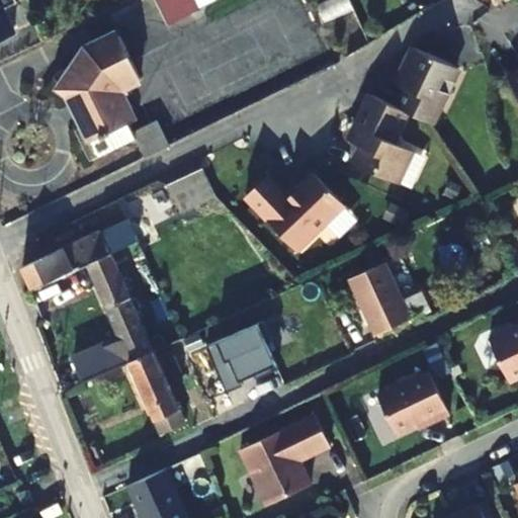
[(17,2),(15,0),(0,0),(0,40),(14,33),(2,10),(17,2)]
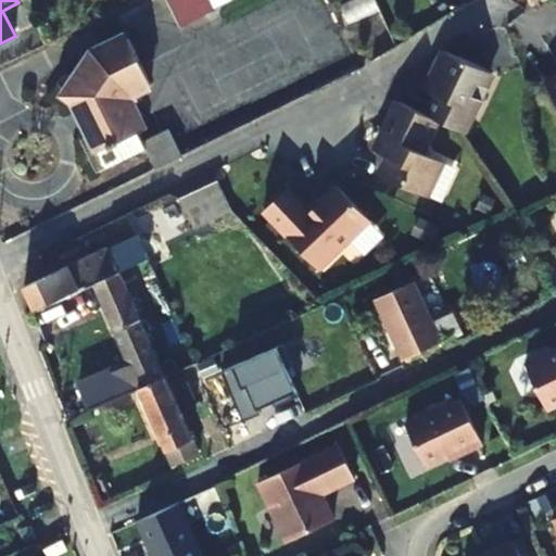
[(166,0),(178,25),(212,11),(206,0),(166,0)]
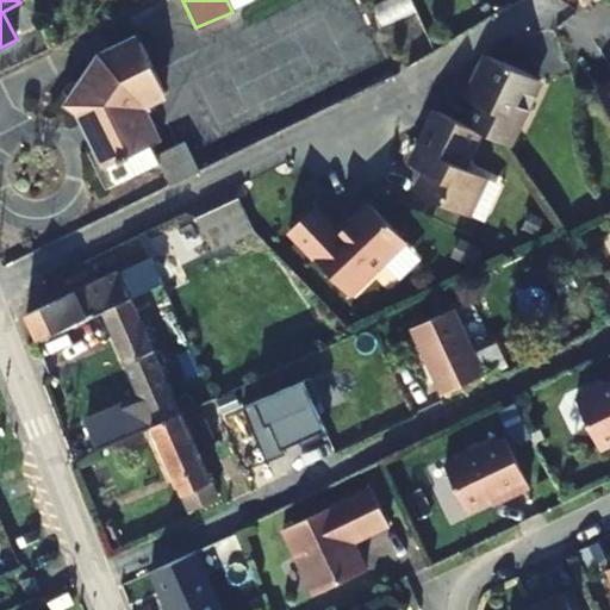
[(165,94),(141,44),(122,53),(114,63),(105,57),(85,86),(73,104),(87,113),(89,119),(97,134),(93,136),(116,181),(155,162),(148,147),(156,143),(139,106),(165,94)]
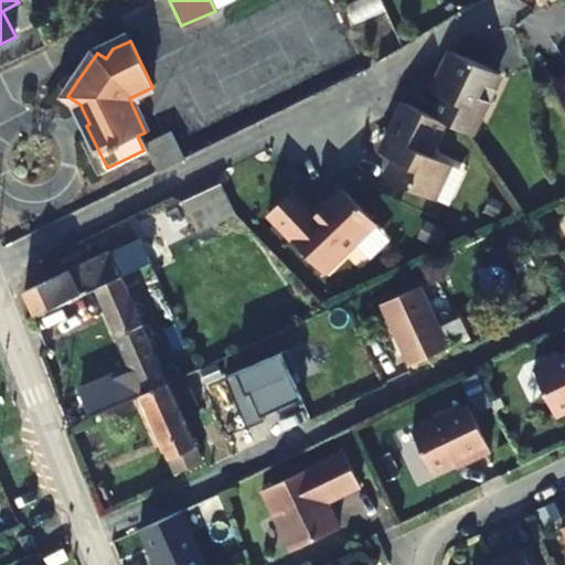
[(450,98),(440,120),(444,123),(470,135),(499,74),(454,53),(434,92),(450,98)]
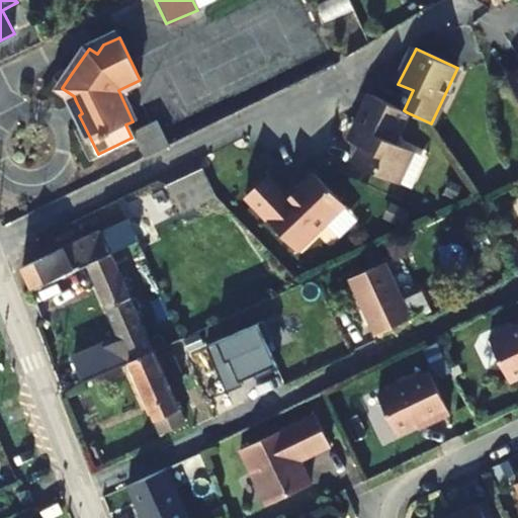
[(517,91),(517,70),(509,76),(517,91)]
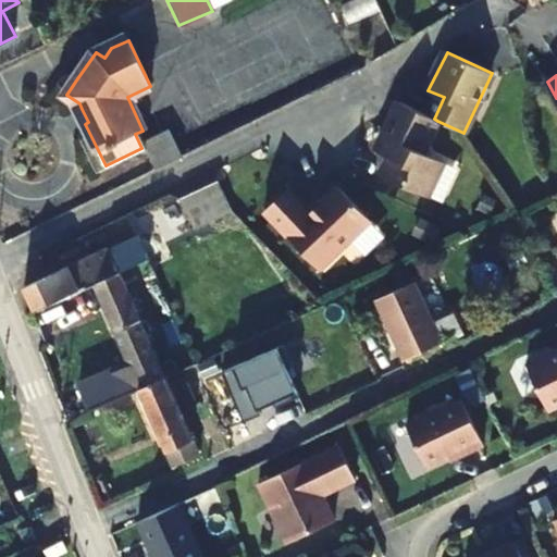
[(437,121),(434,119),(399,102),(378,151),(395,160),(387,177),(426,196),(442,162),(422,152),(437,121)]
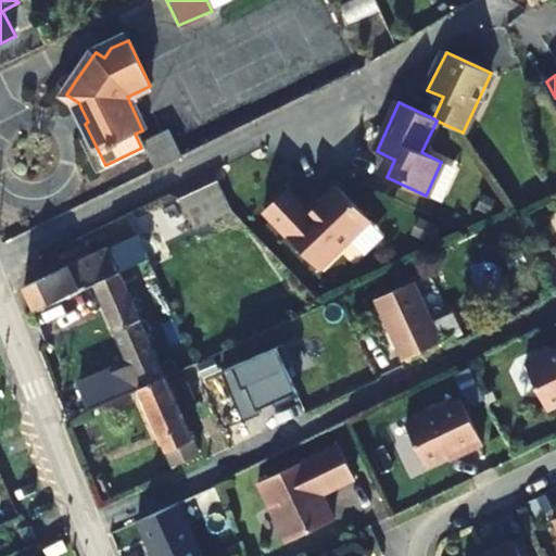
[(181,158),(167,130),(141,142),(155,169),(181,158)]
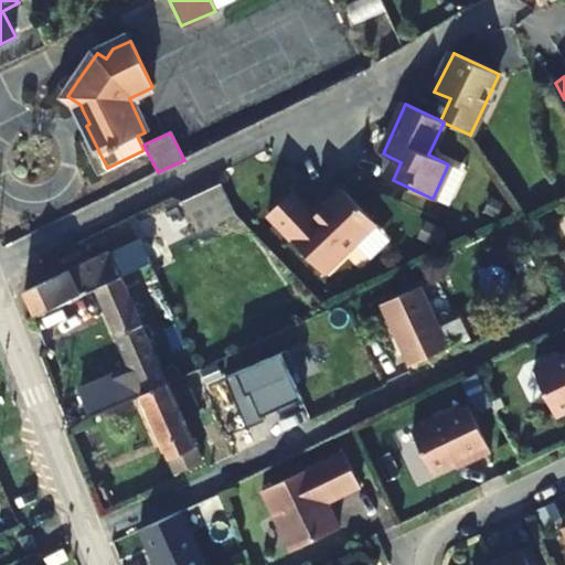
[(234,214),(221,184),(182,203),(195,232),(234,214)]
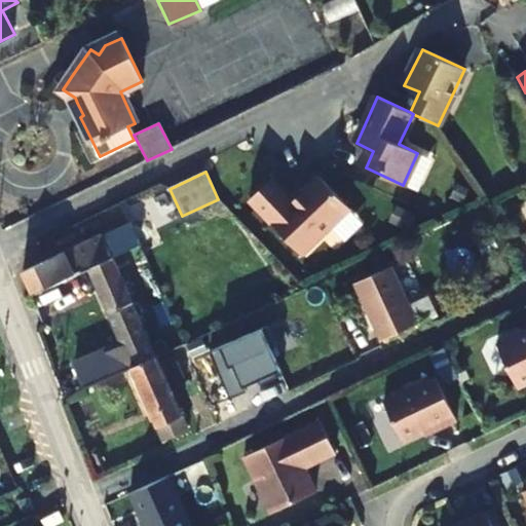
[(270,182),(249,202),(300,258),(348,212),(317,179),(292,203),(270,182)]
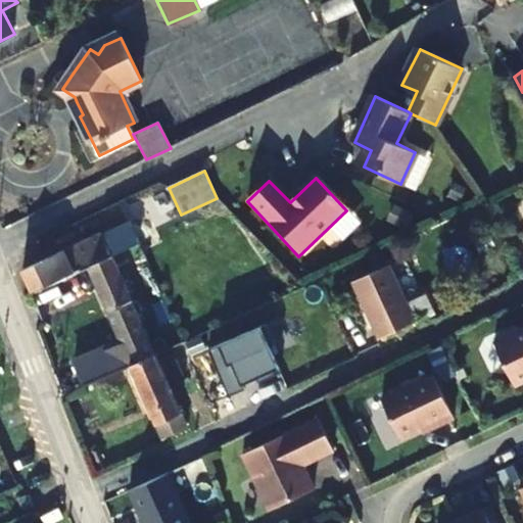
[(89,268),(112,256),(102,234),(22,270),(33,293),(89,268)]
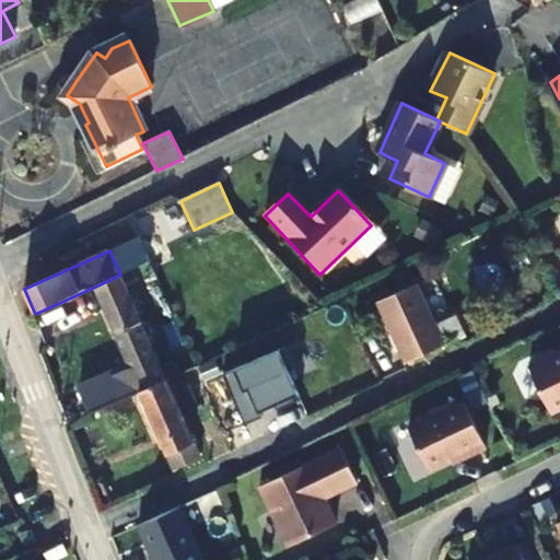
[(121,401),(140,393),(167,381),(120,275),(95,287),(130,369),(111,378),(121,401)]
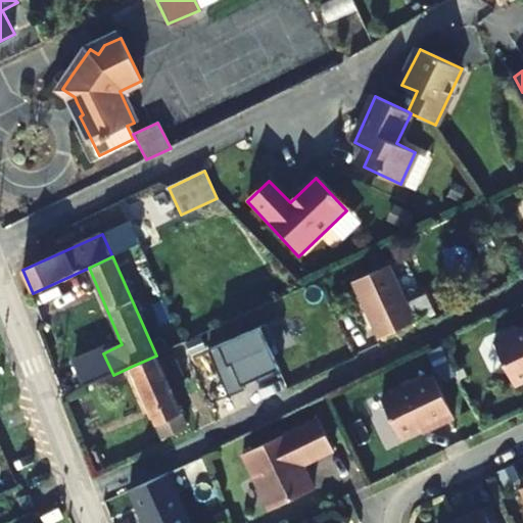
[(394,265),(401,293),(416,289),(409,262),(394,265)]
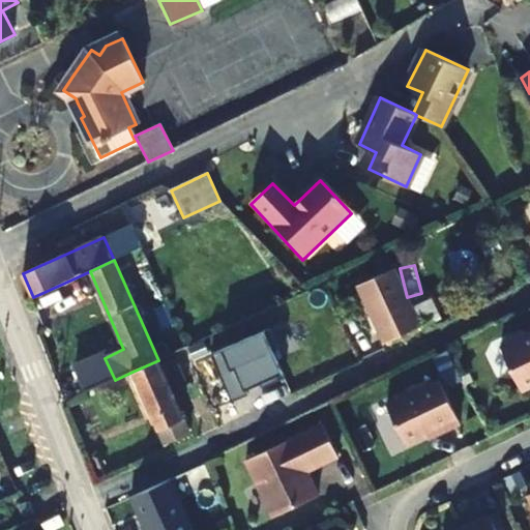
[(419,328),(392,269),(357,286),(384,345),(419,328)]
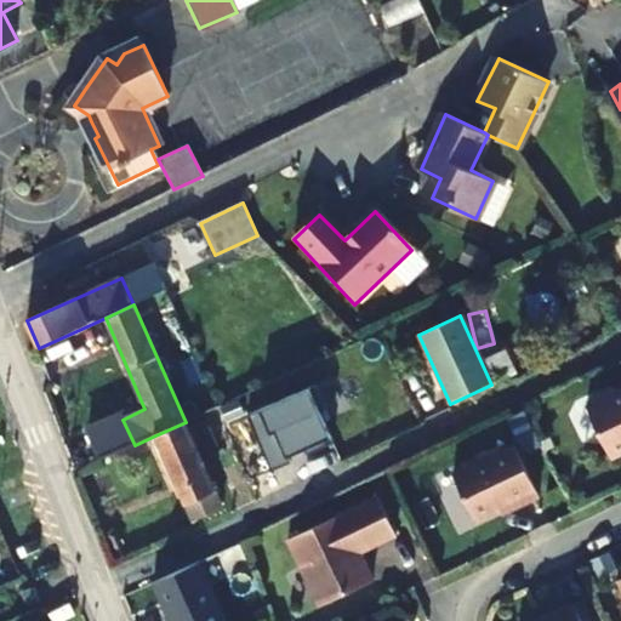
[(246,416),(271,472),(291,463),(289,457),(305,450),(307,456),(334,444),(320,414),(325,411),(314,386),(246,416)]
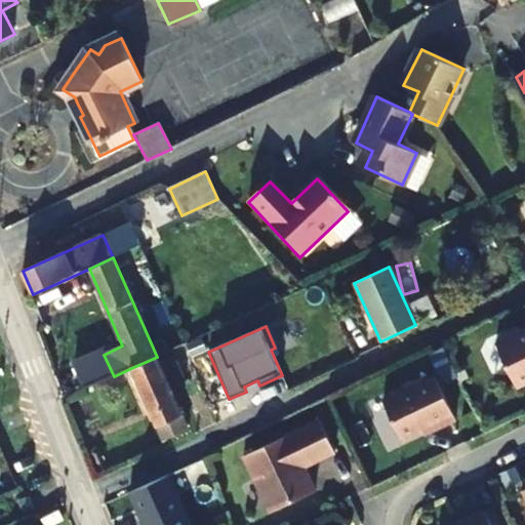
[(524,331),(497,345),(518,389),(524,385),(524,331)]
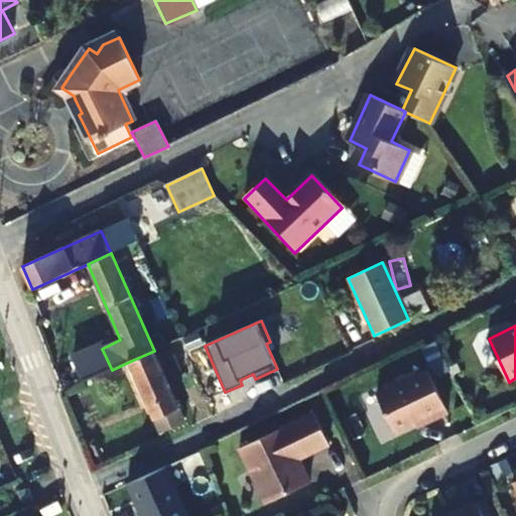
[(154,351),(129,362),(162,433),(185,422),(154,351)]
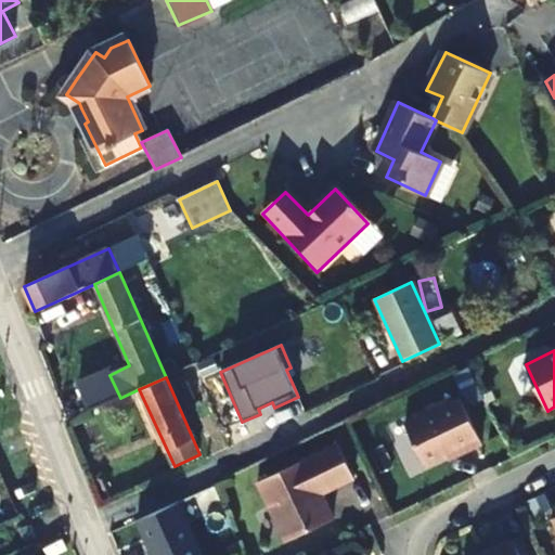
[(482,443),(461,398),(405,424),(425,466),(457,451),(460,454),(482,443)]
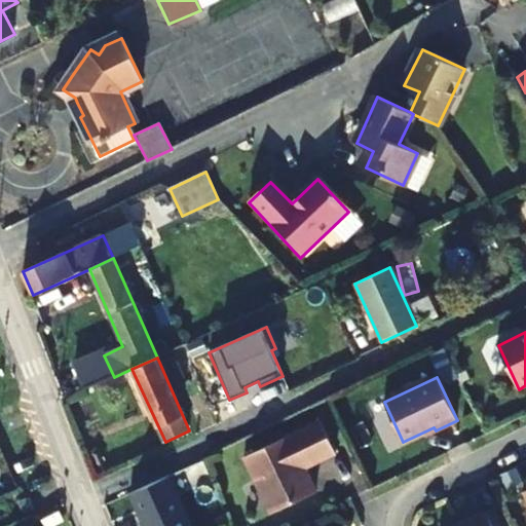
[(336,452),(321,420),(243,456),(271,514),(316,492),(305,467),(336,452)]
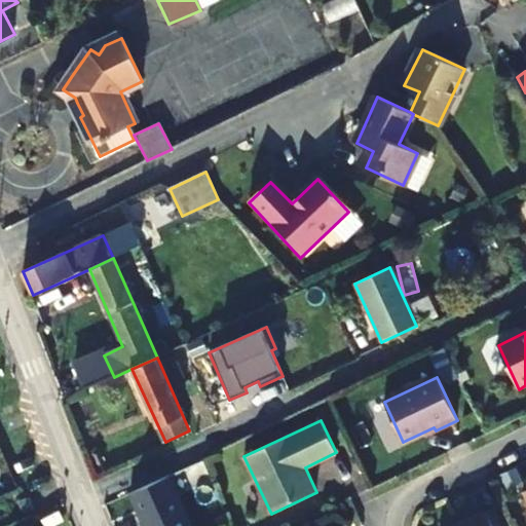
[(129,493),(143,525),(188,525),(167,476),(129,493)]
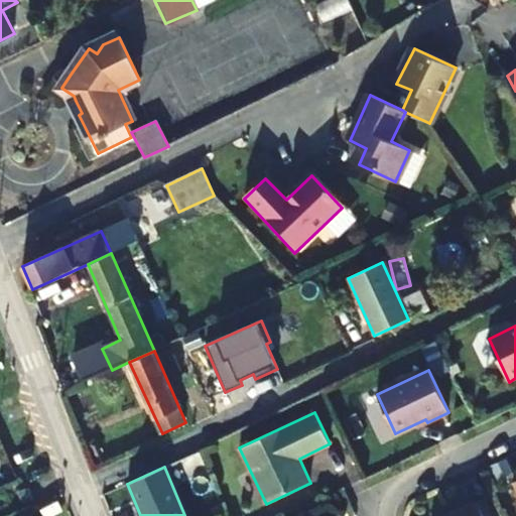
[(483,515),(477,501),(441,515),(483,515)]
